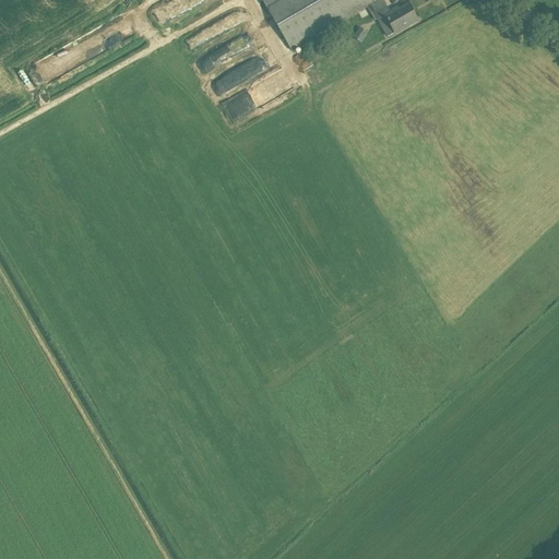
[(261,0),(292,50),(341,22),(345,28),(351,25),(347,19),(367,7),(375,21),(384,15),(394,34),(417,21),(407,4),(396,11),(395,9),(390,12),(383,0),(382,0),(378,0),(376,2),(373,0),(261,0)]
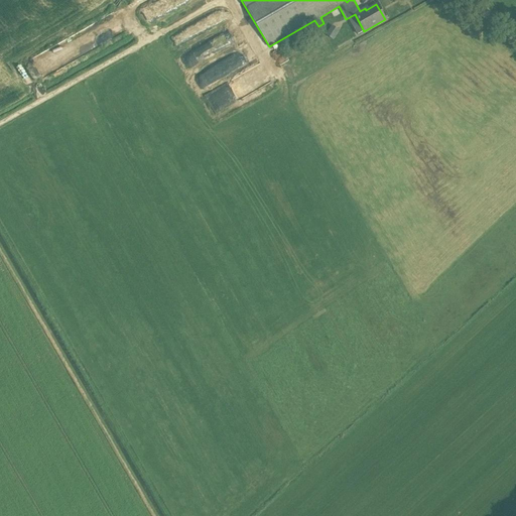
[(201,32),(192,20),(170,34),(178,46),(201,32)]
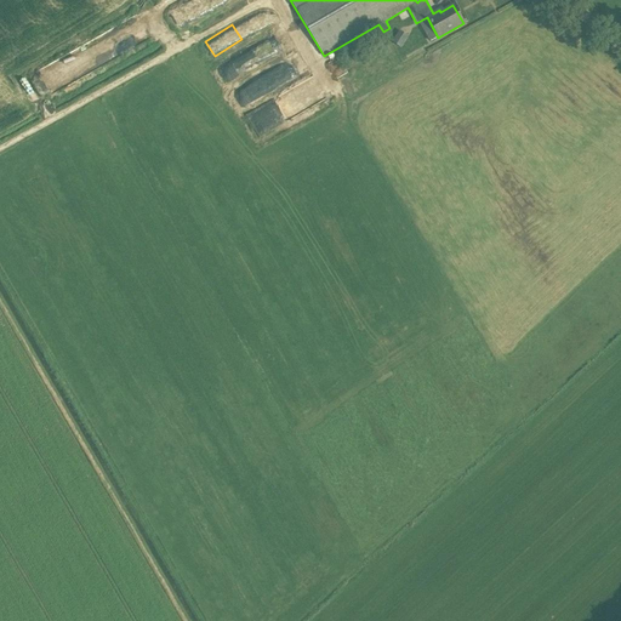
[(182,32),(184,38),(195,33),(192,27),(182,32)]
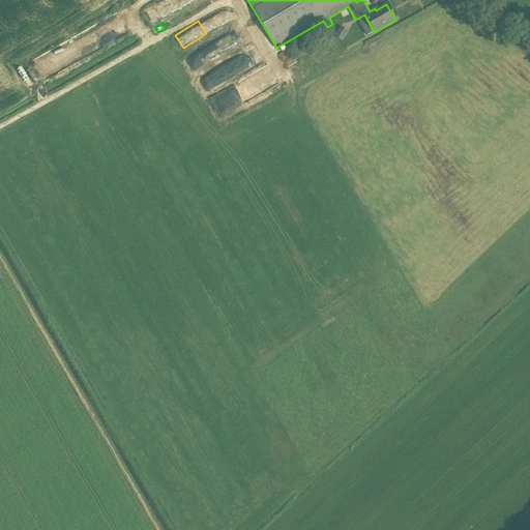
[(343,41),(349,31),(341,26),(334,36),(343,41)]
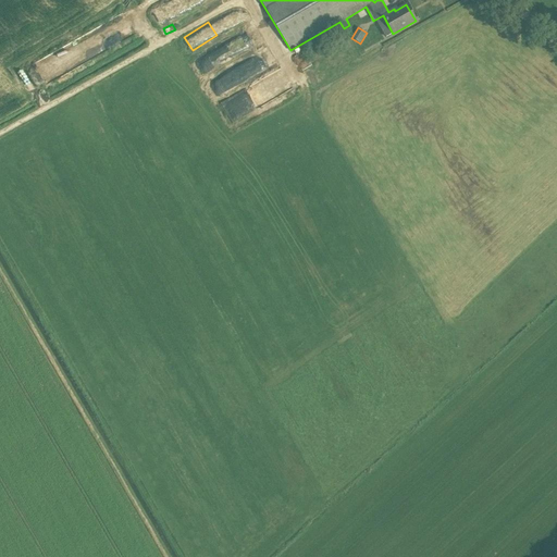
[(78,47),(88,45),(85,35),(76,38),(78,47)]
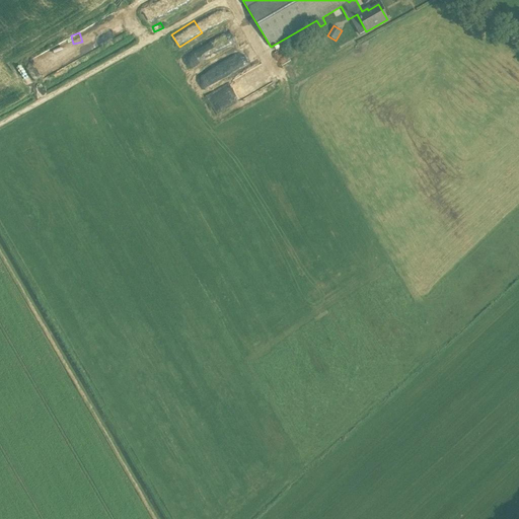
[(60,52),(34,62),(40,76),(66,66),(60,52)]
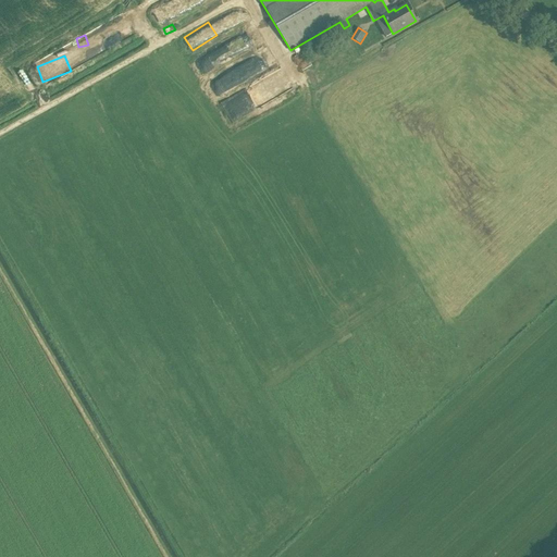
[(234,119),(259,104),(261,109),(285,97),(281,90),(293,84),(282,65),(222,98),(234,119)]
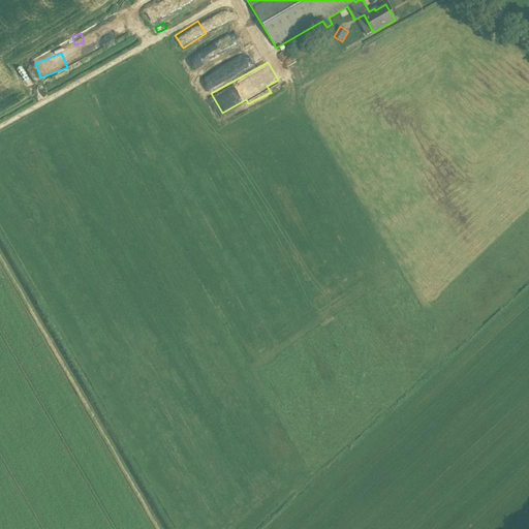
[(207,88),(219,81),(214,71),(201,79),(207,88)]
